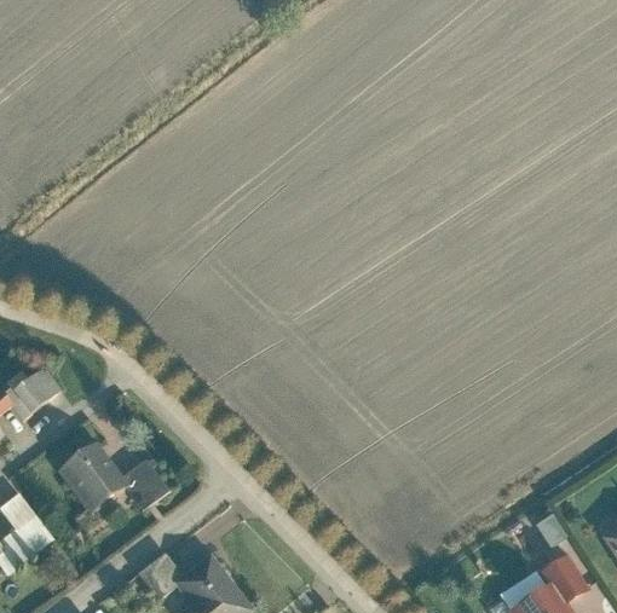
[(23,366),(6,379),(30,411),(63,387),(45,362),(28,374),(23,366)]
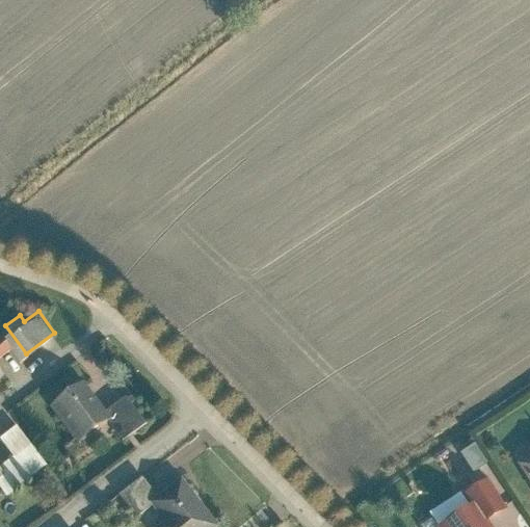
[(0,377),(1,376),(0,375),(0,353),(12,344),(3,332),(0,334),(0,377)]
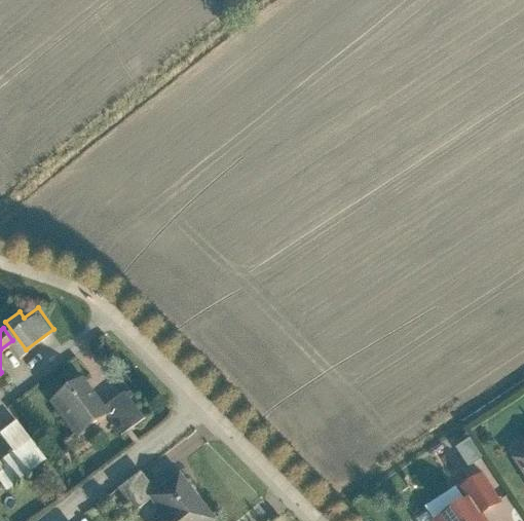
[(106,412),(80,377),(48,401),(74,436),(106,412)]
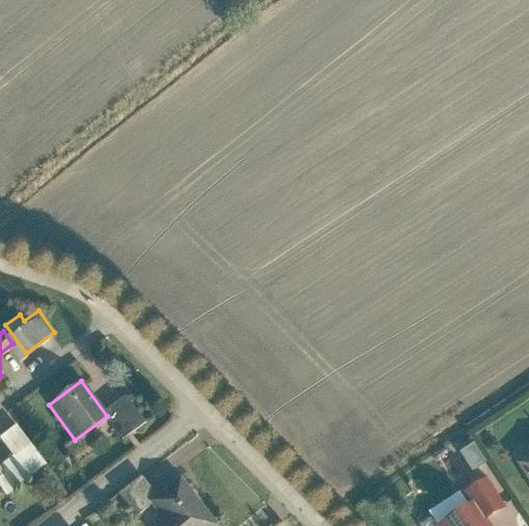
[(528,454),(508,468),(528,497),(528,454)]
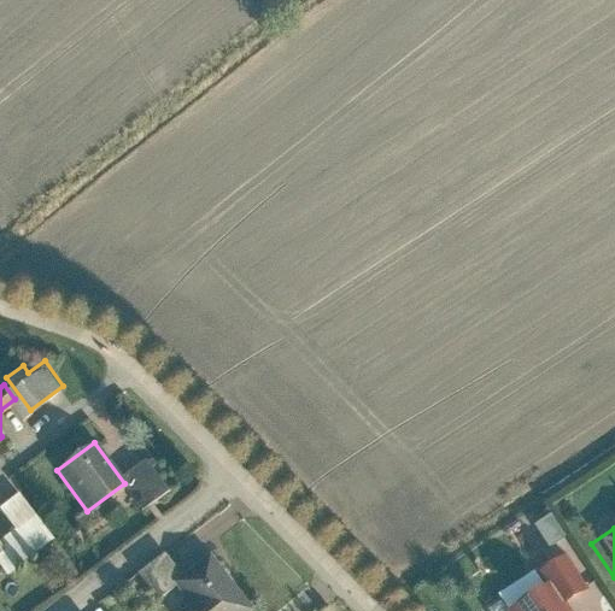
[(249,610),(253,607),(212,547),(171,574),(191,603),(179,610),(249,610)]
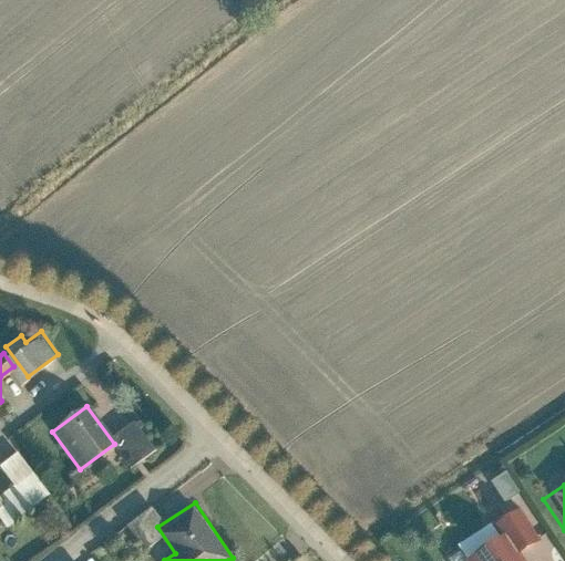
[(540,538),(522,510),(501,523),(509,536),(519,551),(540,538)]
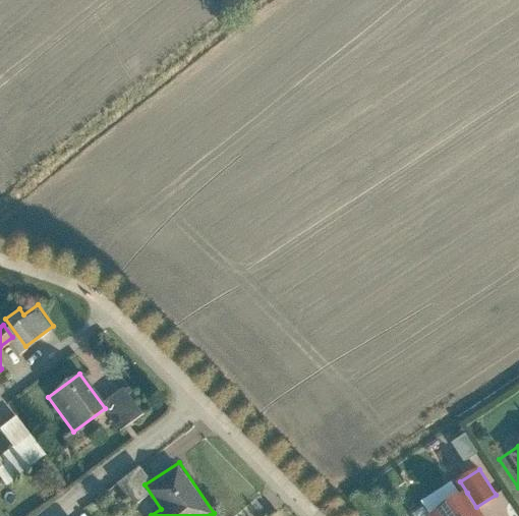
[(481,515),(476,507),(467,493),(429,515),(481,515)]
